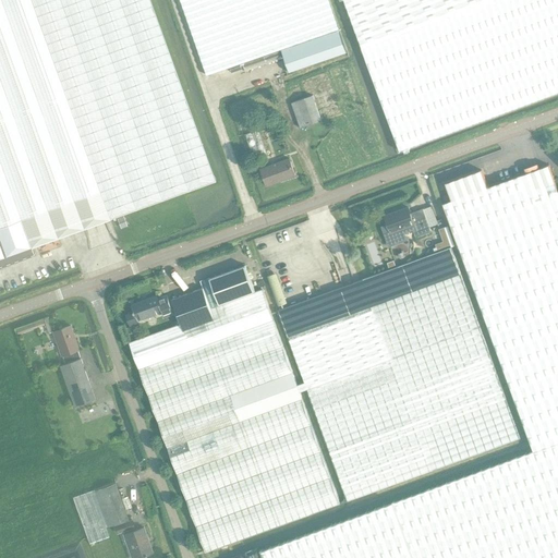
[(34,253),(32,247),(216,181),(150,0),(0,0),(0,266),(35,254),(35,253),(34,253)]
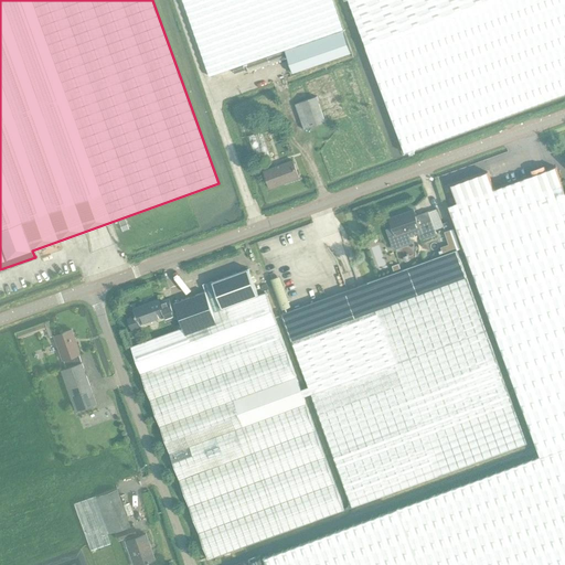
[(182,0),(196,36),(210,76),(286,50),(294,73),(352,53),(343,27),(333,0),(182,0)]
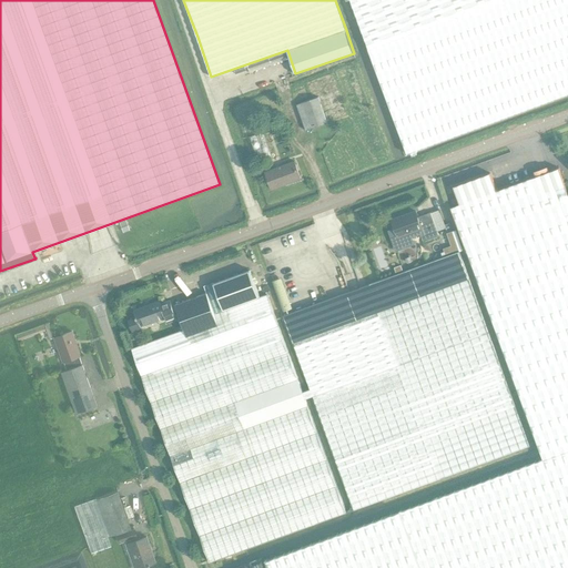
[(567,0),(352,0),(371,48),(369,49),(407,153),(567,93),(567,0)]
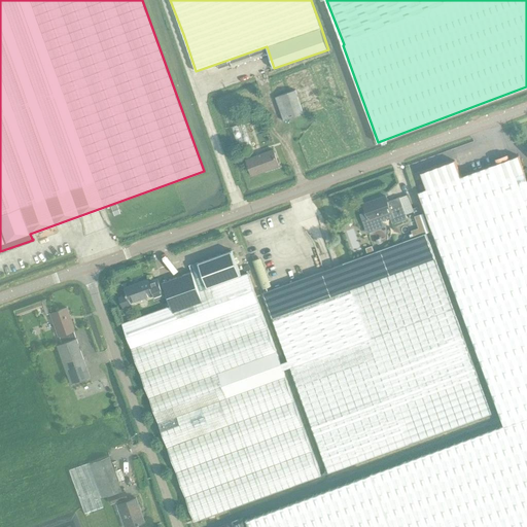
[(265,48),(251,53),(252,58),(261,55),(262,57),(267,56),(266,53),(267,53),(265,48)]
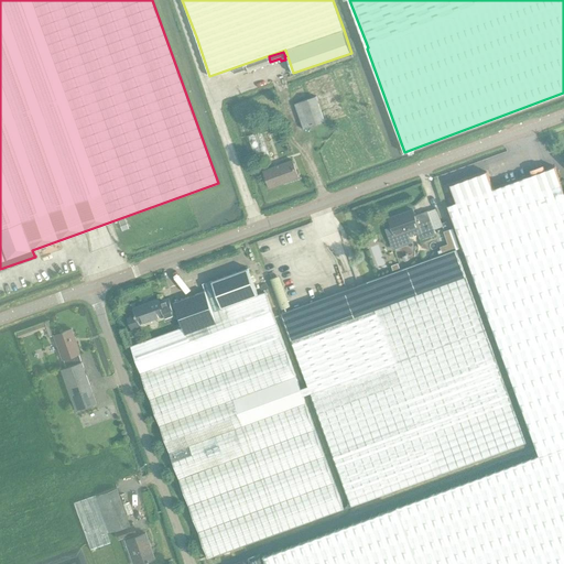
[(310,99),(295,104),(304,130),(326,122),(326,121),(316,96),(310,99)]
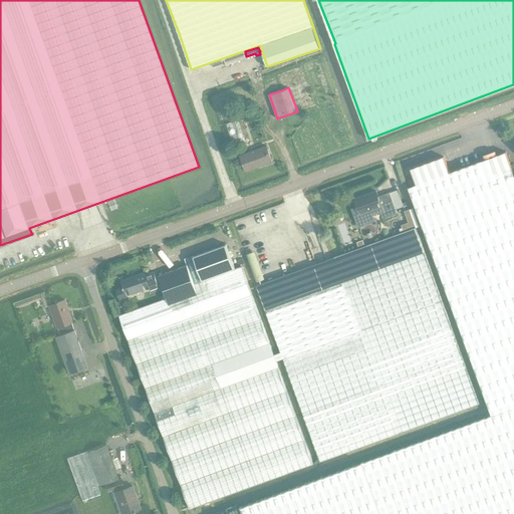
[(247,142),(239,119),(226,123),(234,147),(247,142)]
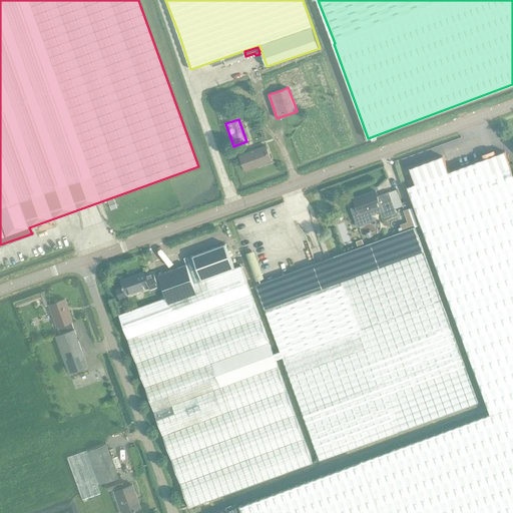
[(267,146),(240,155),(245,170),(272,161),(267,146)]
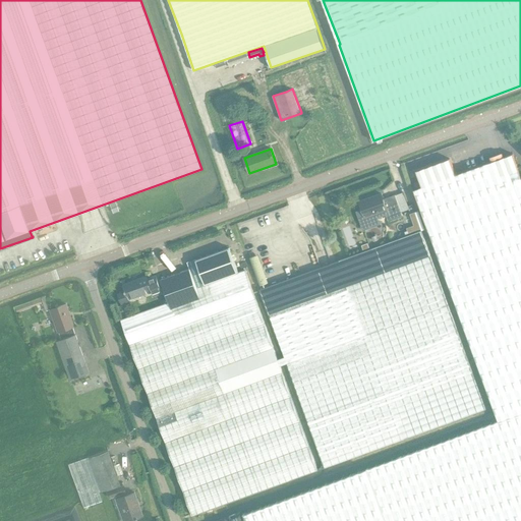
[(429,231),(520,196),(520,176),(513,154),(456,175),(450,159),(416,171),(422,187),(414,190),(429,231)]
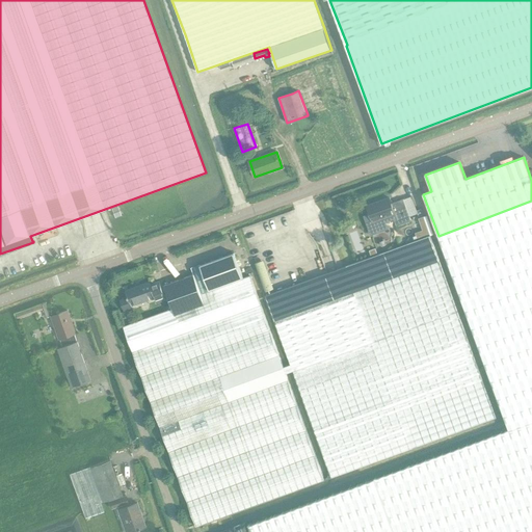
[(397,227),(411,220),(403,200),(392,204),(390,197),(367,206),(376,231),(388,227),(387,222),(394,219),(397,227)]
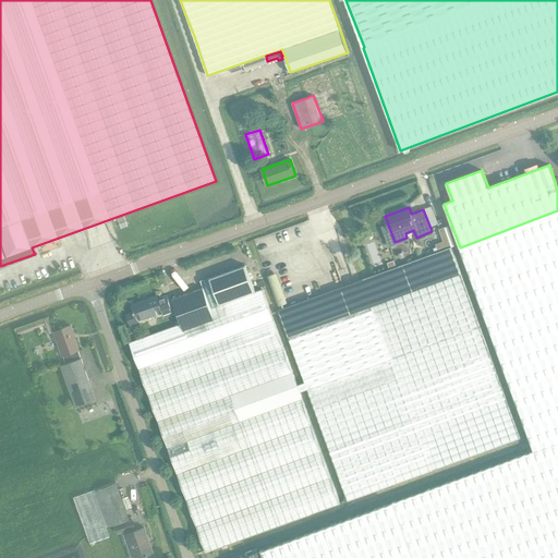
[(534,450),(557,441),(557,210),(460,247),(534,450)]
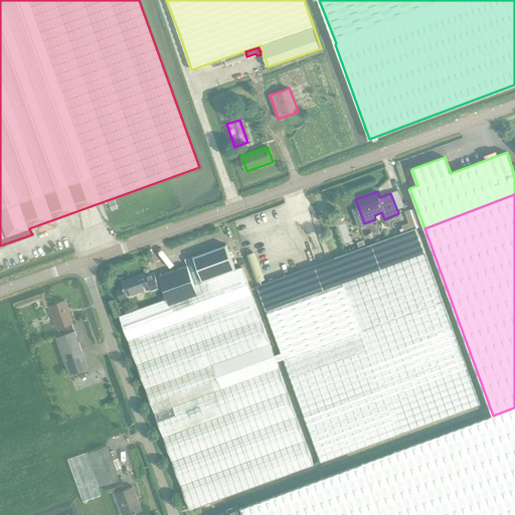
[(405,211),(409,222),(402,225),(404,230),(411,227),(415,225),(416,228),(420,226),(413,208),(410,209),(405,211)]
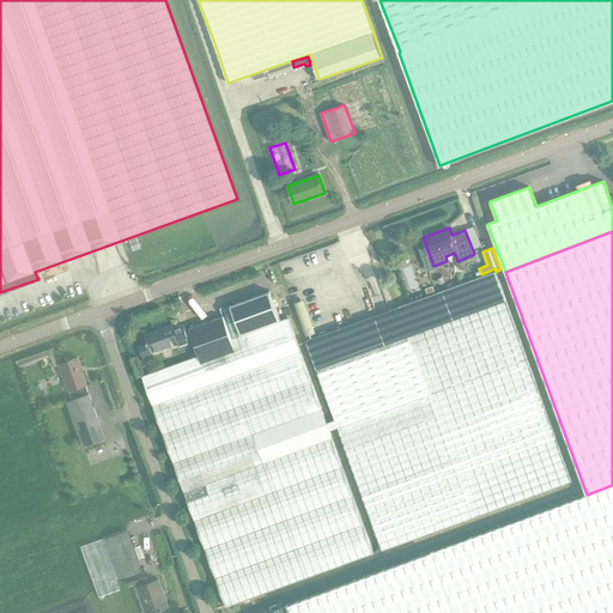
[(307,340),(335,419),(327,423),(289,317),(281,320),(271,291),(259,295),(253,296),(253,297),(249,298),(249,297),(243,299),(243,301),(231,305),(234,309),(223,313),(224,316),(190,328),(199,354),(143,376),(226,607),(298,581),(375,553),(329,431),(338,428),(382,551),(572,481),(496,272),(307,340)]
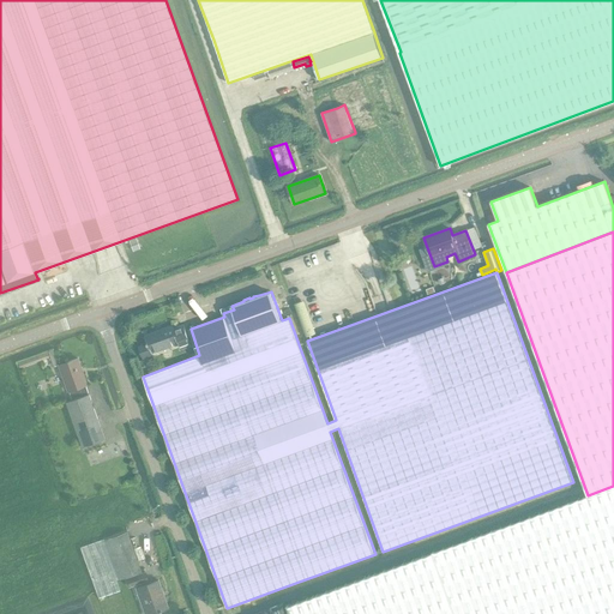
[(192,345),(186,330),(185,324),(174,327),(173,325),(145,335),(148,343),(139,345),(144,360),(145,359),(144,357),(152,354),(152,353),(179,343),(181,349),(192,345)]
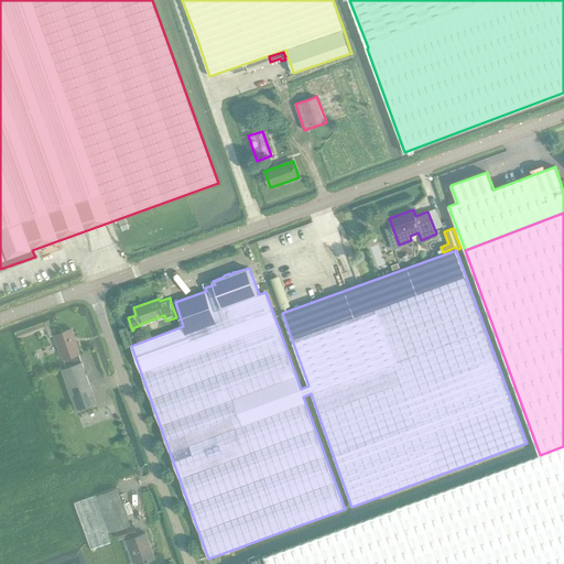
[(50,322),(17,333),(19,338),(38,332),(38,331),(45,328),(49,337),(54,336),(50,322)]
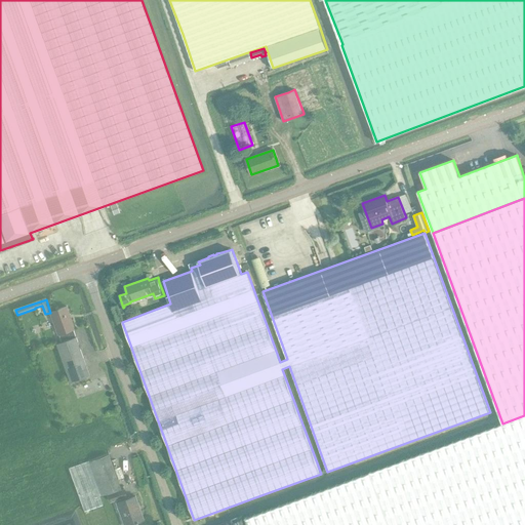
[(75,329),(67,307),(50,313),(61,342),(76,337),(74,329),(75,329)]
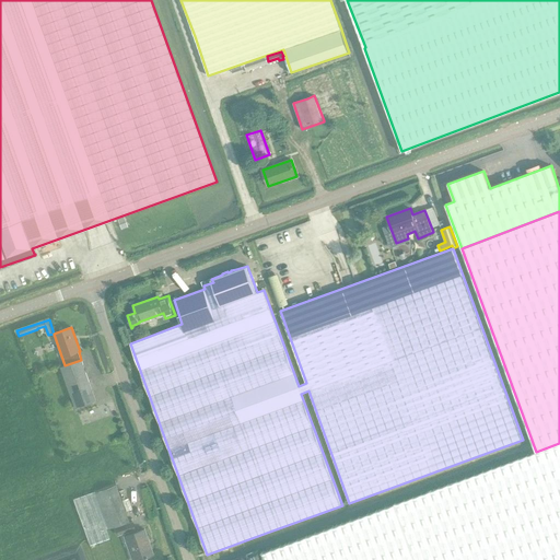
[(65,365),(60,366),(63,375),(76,408),(96,401),(81,360),(65,365)]
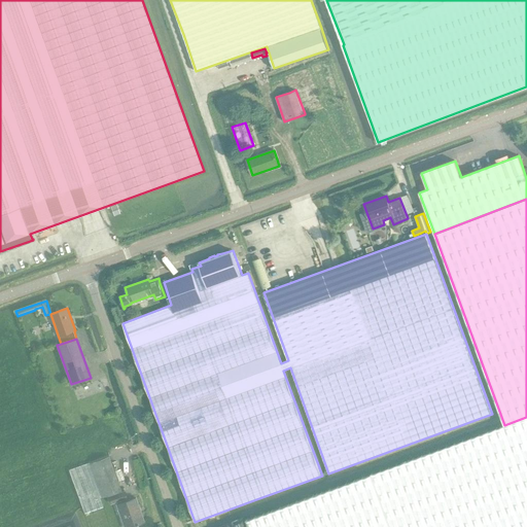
[(526,526),(526,417),(507,424),(247,520),(249,526),(245,526),(243,519),(220,526),(526,526)]
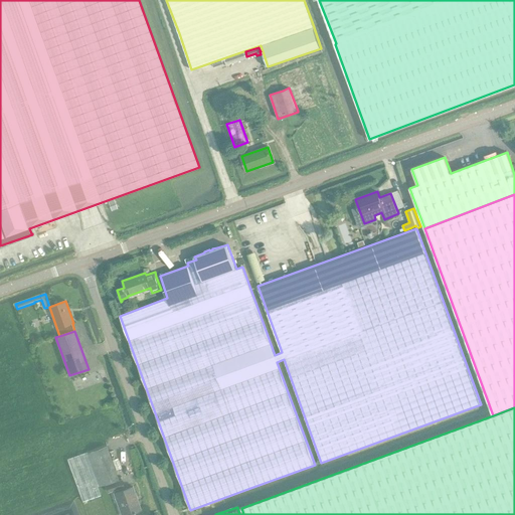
[(107,446),(87,453),(67,460),(83,502),(102,496),(99,487),(120,480),(107,446)]
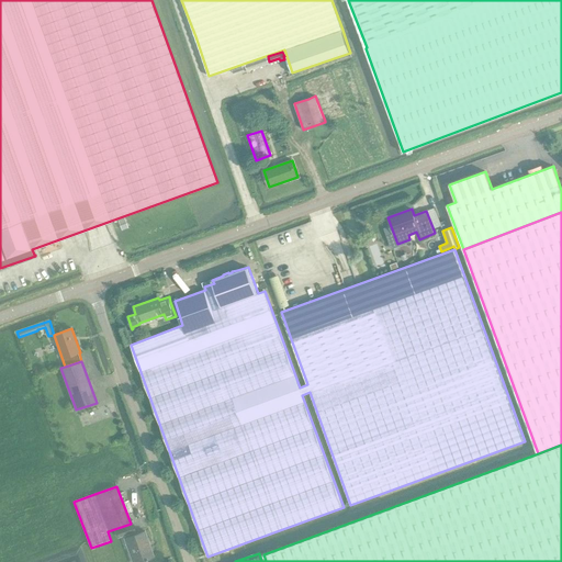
[(133,525),(117,530),(120,538),(136,531),(133,525)]
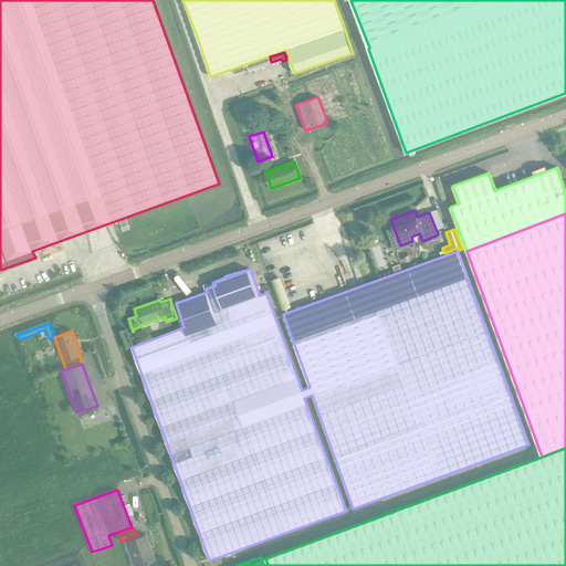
[(147,535),(126,543),(134,565),(142,565),(156,562),(147,535)]
